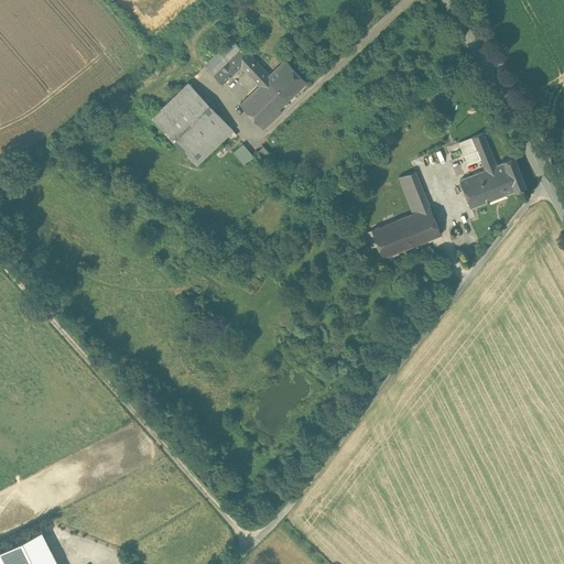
[(270,76),(243,47),(214,74),(223,83),(241,65),(258,83),(256,85),(258,87),(240,104),(263,128),(277,116),(267,105),(281,93),(268,78),(270,76)]
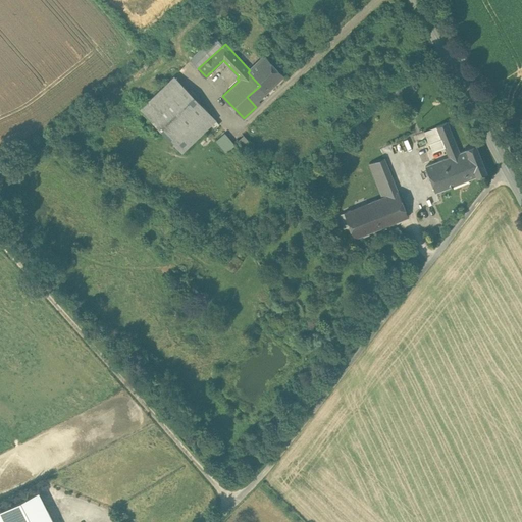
[(283,76),(265,56),(250,70),(248,72),(260,86),(247,97),(256,107),(260,103),(258,100),(283,76)]
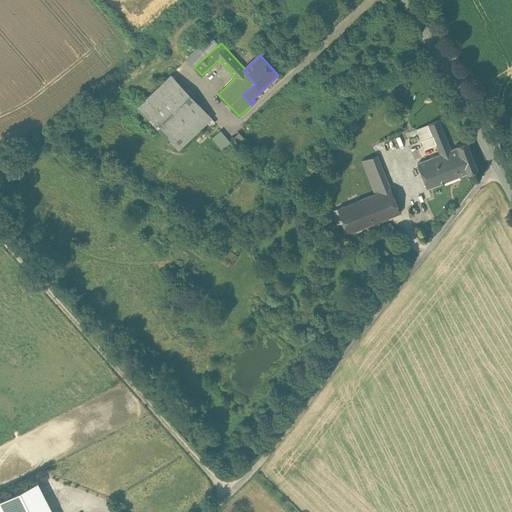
[(194,98),(171,74),(137,106),(160,130),(194,98)]
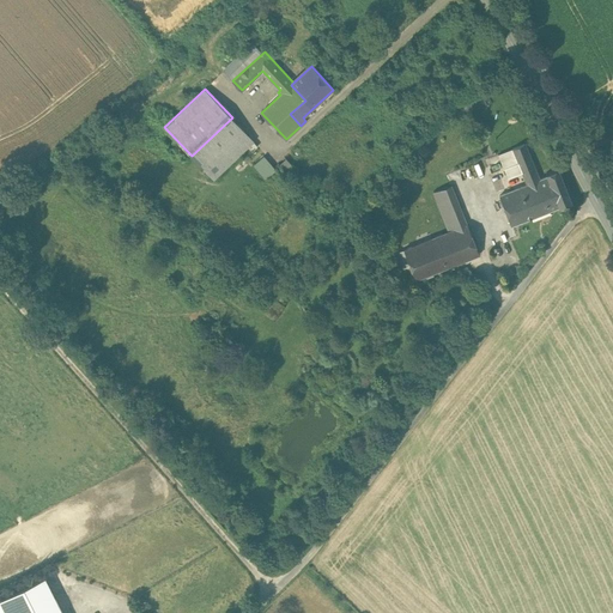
[(232,117),(192,156),(213,178),(254,140),(232,117)]
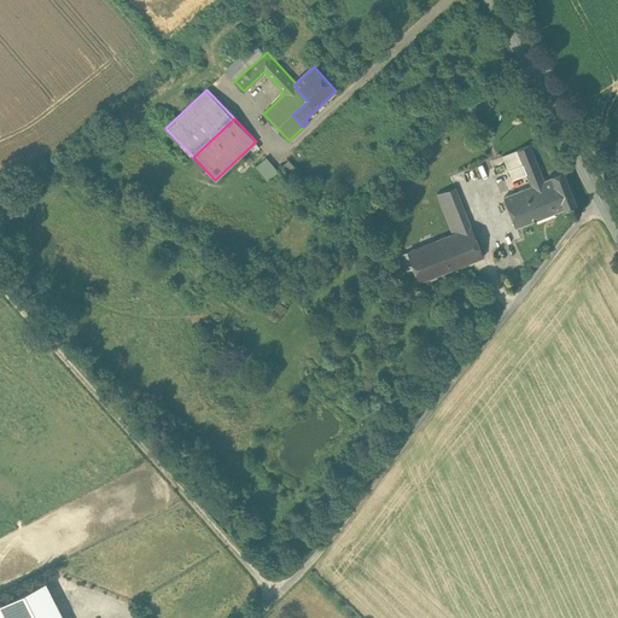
[(531,187),(503,198),(516,228),(553,214),(541,184),(544,182),(530,145),(503,156),(508,170),(523,165),(531,187)]
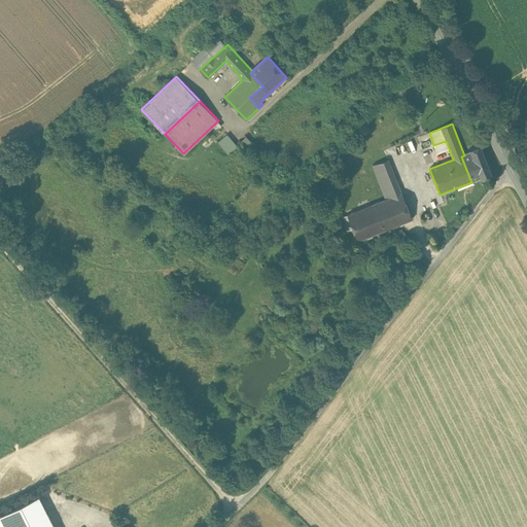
[(226,133),(217,141),(227,152),(237,144),(226,133)]
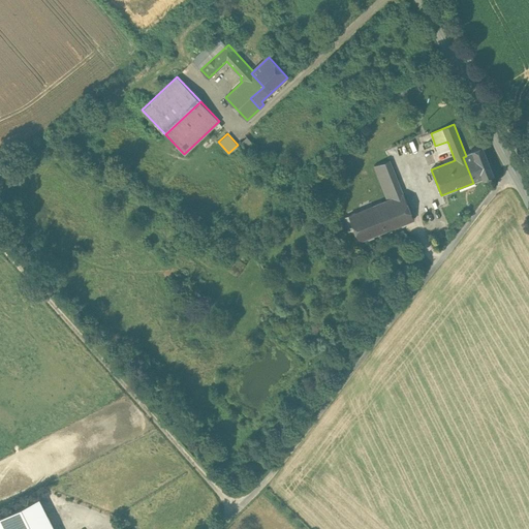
[(245,150),(253,143),(246,135),(239,144),(245,150)]
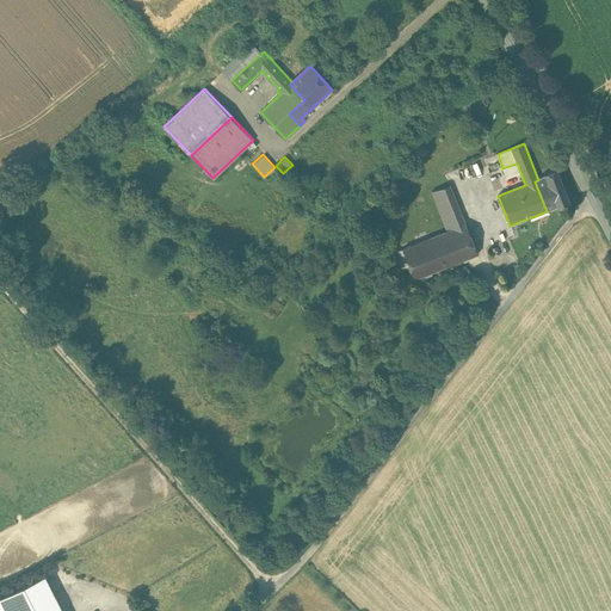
[(556,167),(544,172),(547,177),(538,180),(535,181),(547,211),(557,207),(559,208),(569,203),(556,167)]
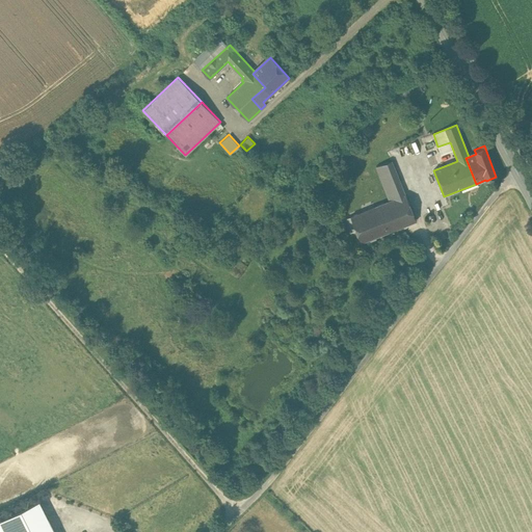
[(416,220),(392,161),(376,166),(390,201),(350,216),(361,242),(416,220)]
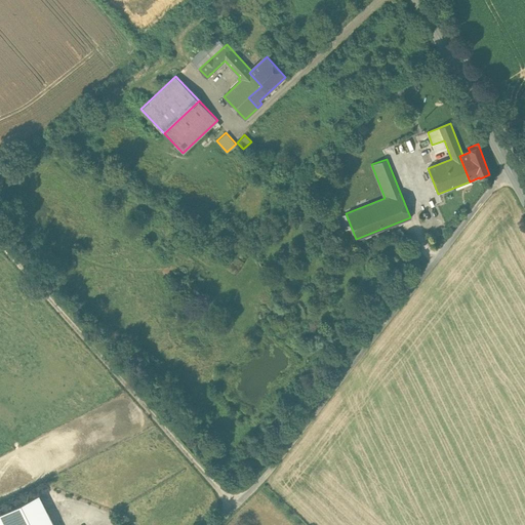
[(232,252),(224,265),(236,273),(244,260),(232,252)]
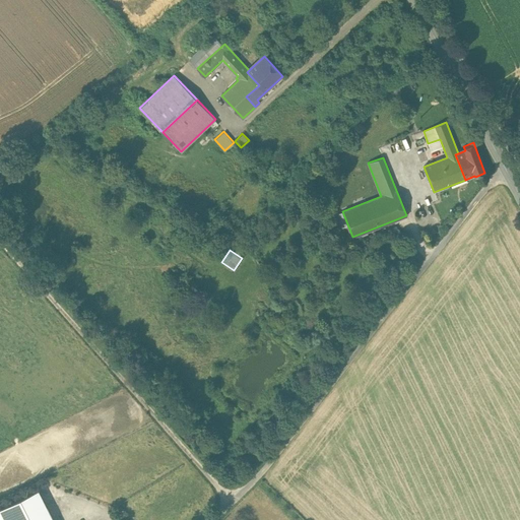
[(52,519),(38,490),(0,508),(0,519),(52,519)]
